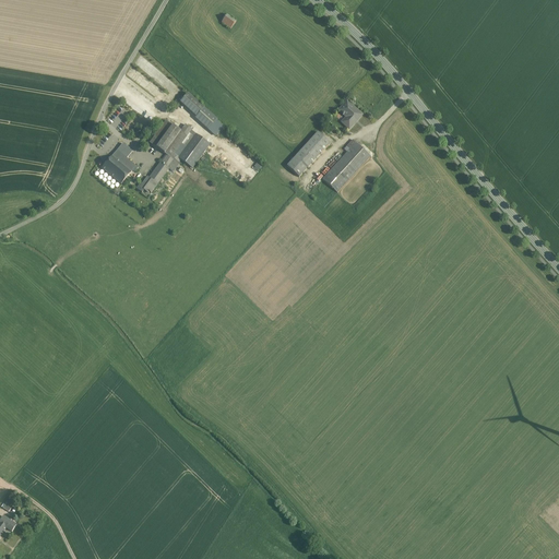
[(236,22),(226,15),(221,23),(230,30),(236,22)]
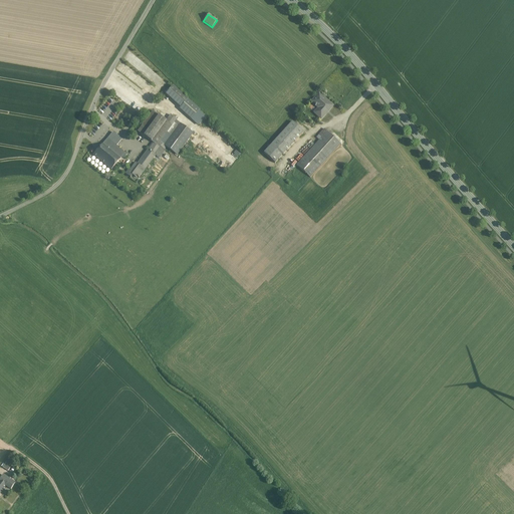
[(188,99),(173,86),(166,94),(181,107),(181,108),(188,99)]
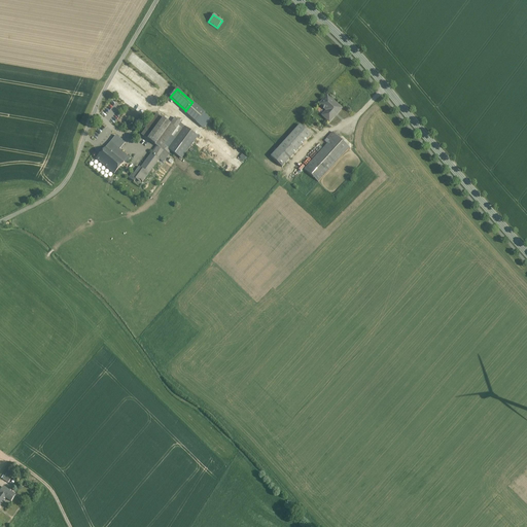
[(341,108),(327,96),(320,104),(324,108),(323,108),(324,109),(325,108),(327,110),(322,115),(329,123),(336,115),(335,114),(341,108)]
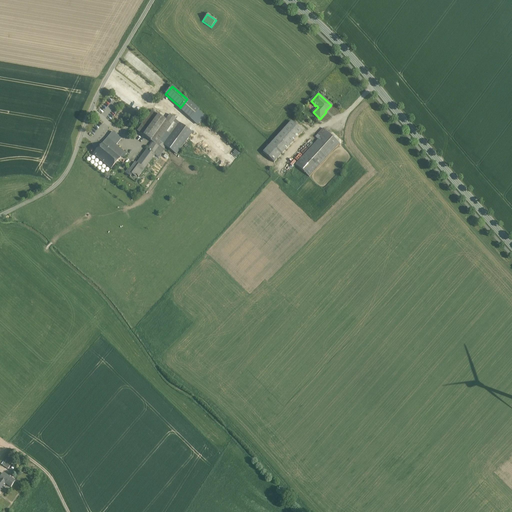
[(199,110),(187,99),(180,108),(180,107),(179,108),(191,119),(199,110)]
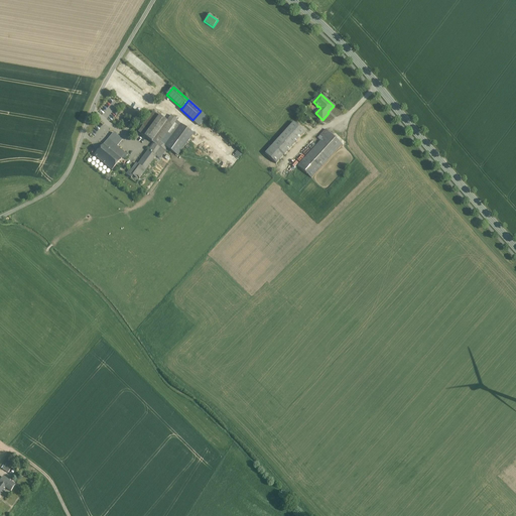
[(153,112),(138,133),(144,137),(152,127),(159,117),(153,112)]
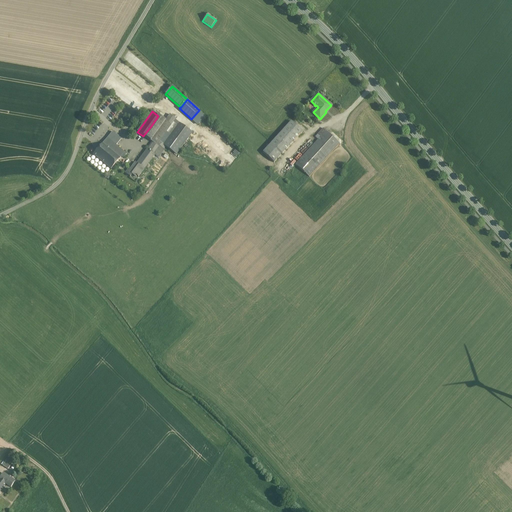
[(176,119),(170,115),(165,121),(166,121),(172,125),(175,120),(176,119)]
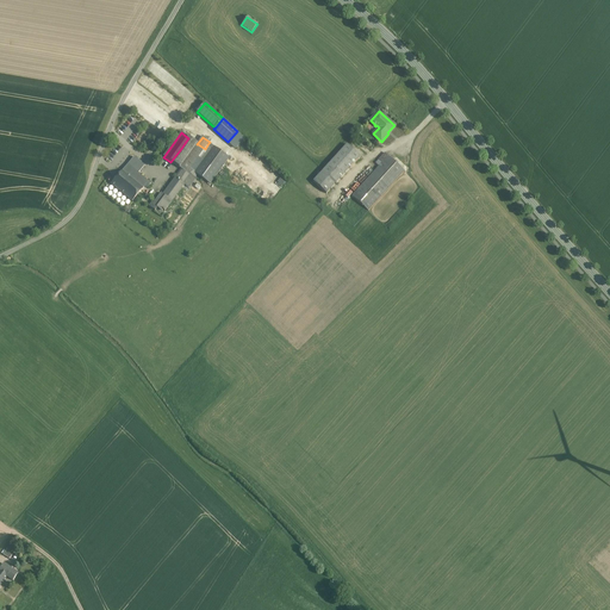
[(180,150),(170,162),(180,168),(198,144),(197,144),(188,138),(180,150)]
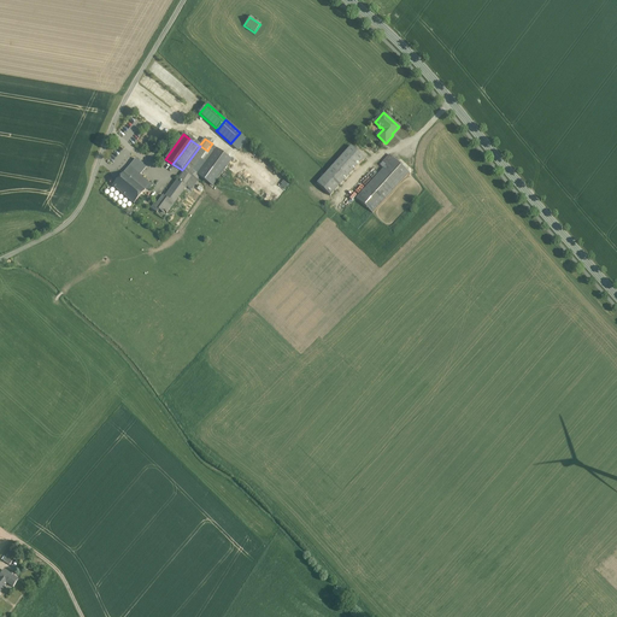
[(207,151),(201,159),(206,163),(216,148),(211,145),(207,151)]
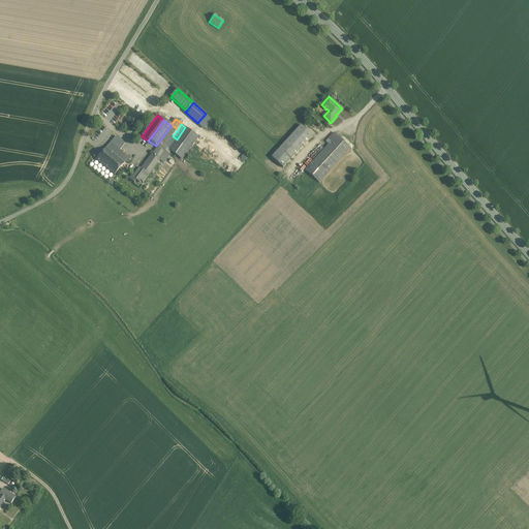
[(172,125),(156,146),(158,148),(153,155),(159,159),(164,153),(165,152),(167,148),(165,147),(173,136),(178,129),(172,125)]
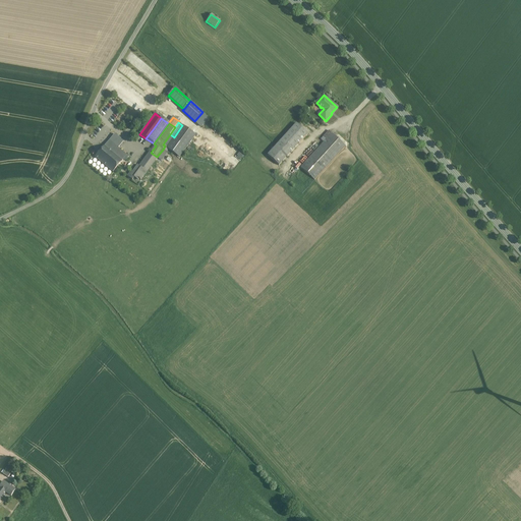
[(307,134),(296,124),(292,128),(303,138),(307,134)]
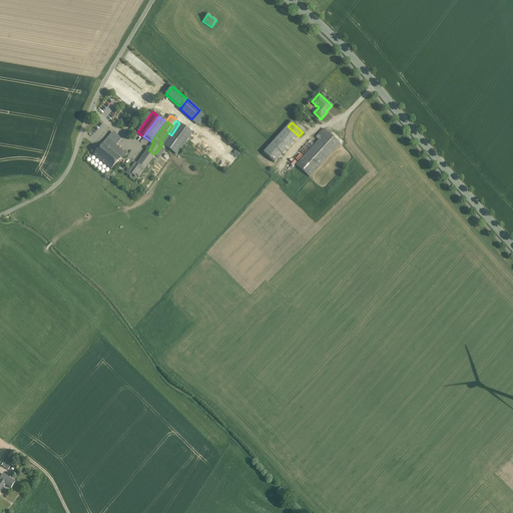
[(192,133),(179,123),(171,135),(163,145),(166,147),(176,155),(192,133)]
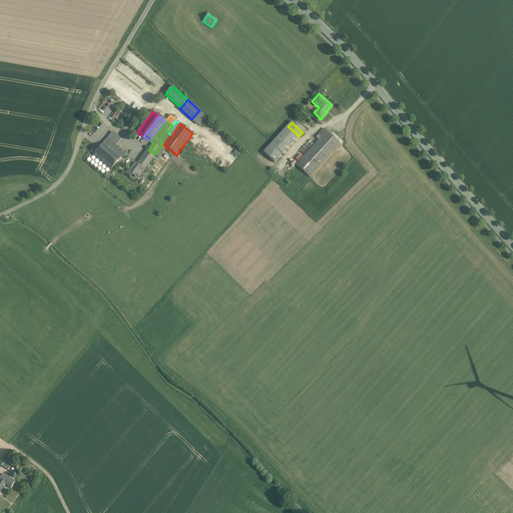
[(299,136),(288,126),(264,153),(275,163),(299,136)]
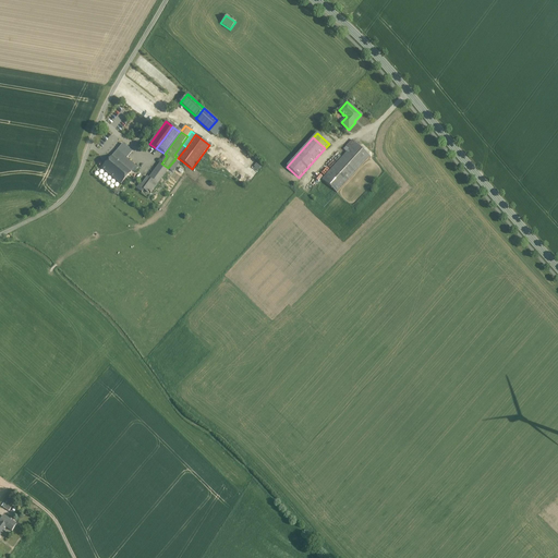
[(352,141),(346,146),(349,149),(322,180),(337,193),(370,157),(352,141)]
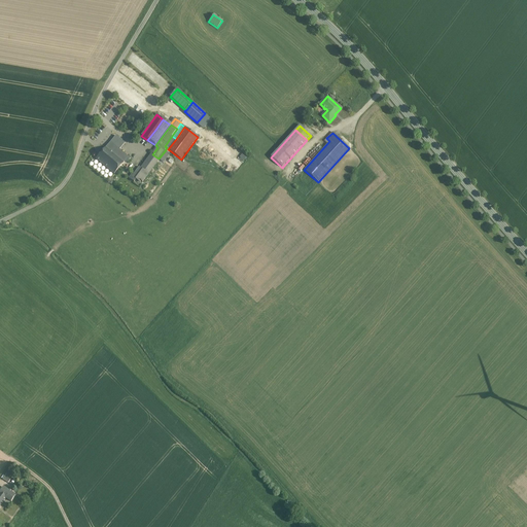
[(116,135),(97,160),(116,175),(131,157),(120,149),(126,143),(116,135)]
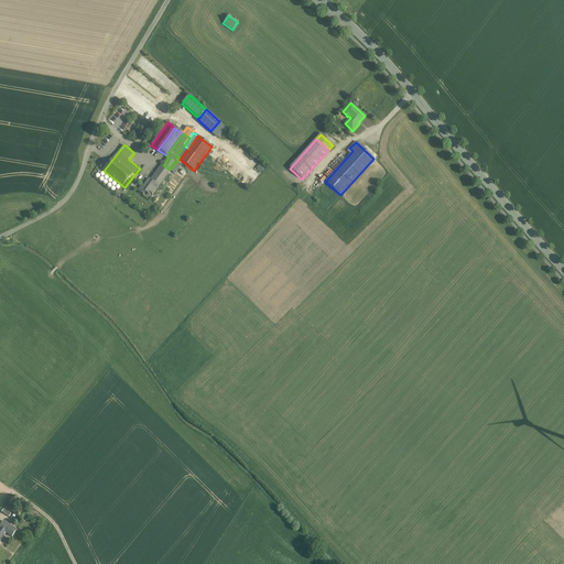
[(184,145),(176,156),(179,158),(176,162),(181,165),(183,162),(180,160),(188,149),(184,145)]
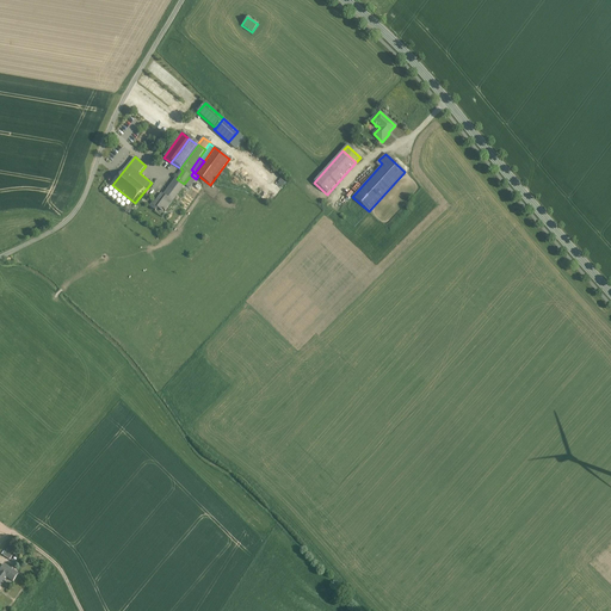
[(177,179),(176,178),(172,184),(172,185),(168,190),(167,190),(164,196),(172,202),(185,185),(190,189),(196,180),(190,177),(184,184),(177,179)]
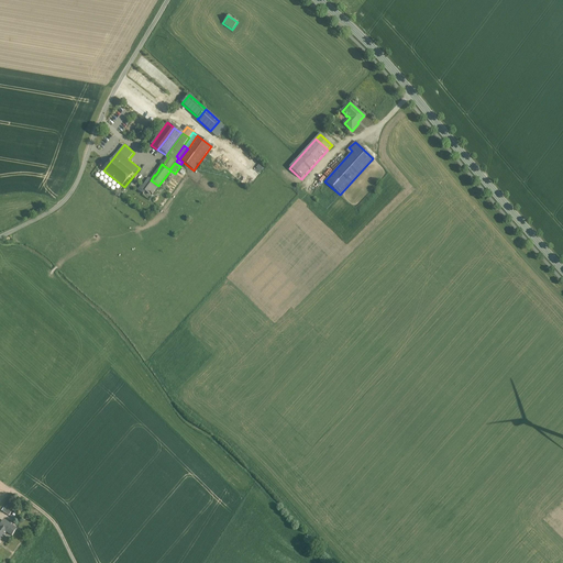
[(158,186),(151,180),(150,179),(145,185),(145,184),(143,187),(142,186),(138,191),(143,195),(146,191),(152,196),(158,186)]
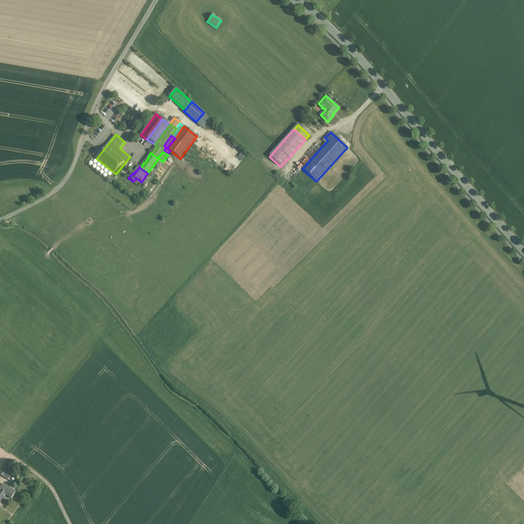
[(12,474),(7,470),(2,477),(8,480),(12,474)]
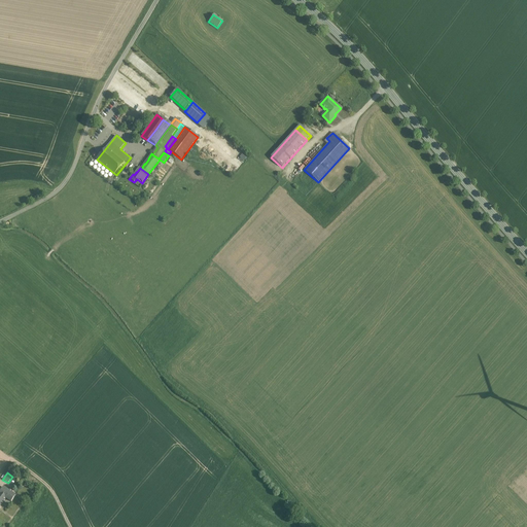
[(15,496),(3,487),(0,491),(0,493),(6,498),(11,502),(15,496)]
